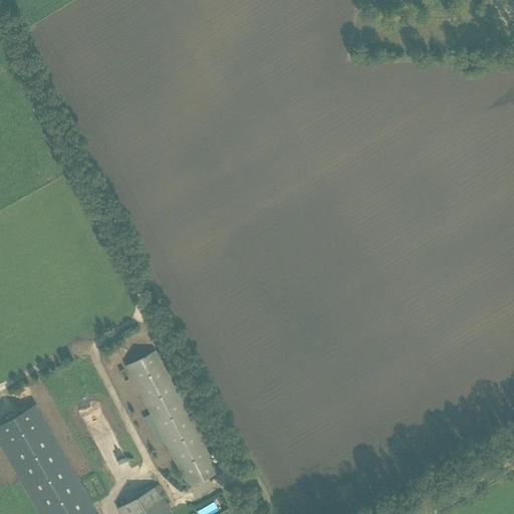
[(482,0),(483,14),(494,14),(493,0),(482,0)]
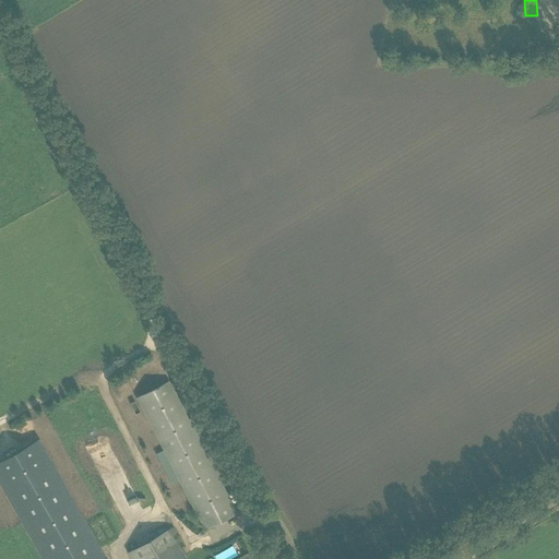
[(135,397),(204,531),(237,513),(168,380),(135,397)]
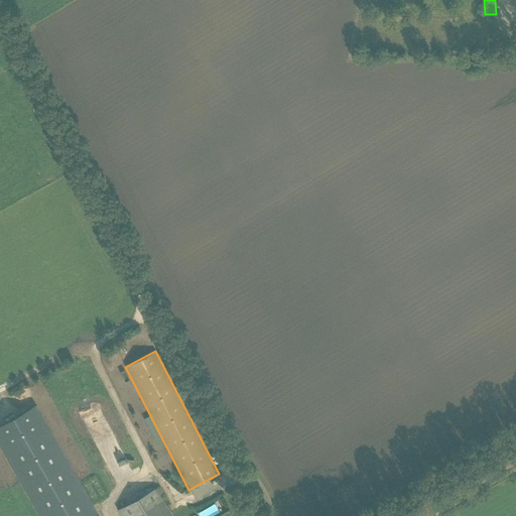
[(34,405),(0,424),(0,446),(39,515),(87,515),(95,511),(78,481),(34,405)]
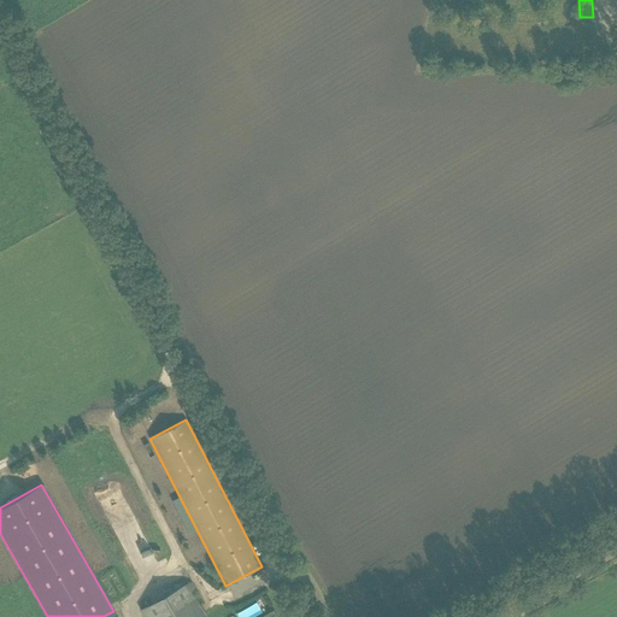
[(205,616),(187,585),(141,610),(145,616),(205,616)]
